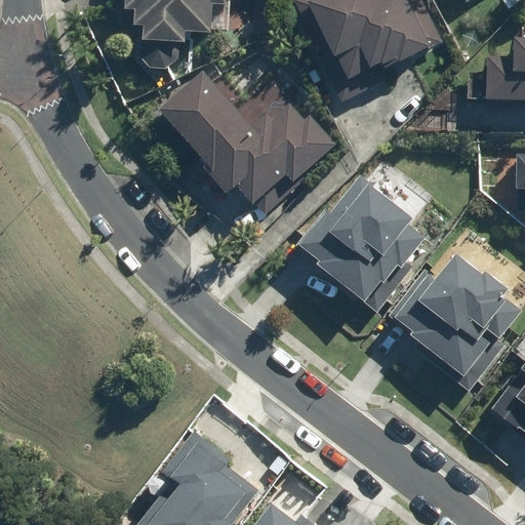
[(224,0),(122,0),(120,33),(208,40),(211,9),(224,10),(224,0)]
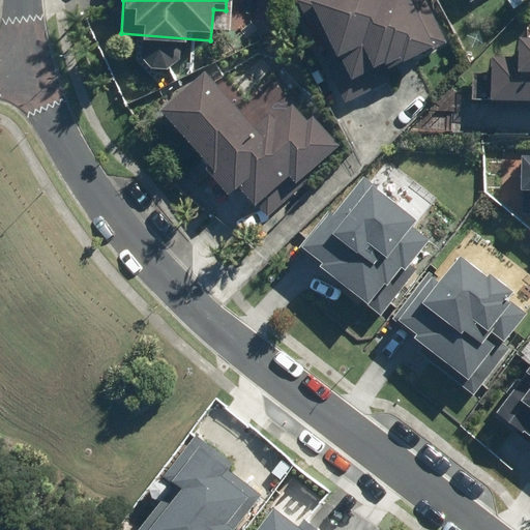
[(329,0),(357,75),(446,41),(431,0),(329,0)]
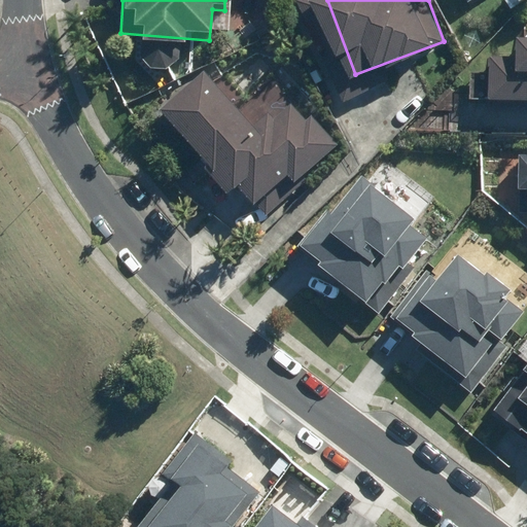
[(220,42),(165,106),(271,197),(326,134),(220,42)]
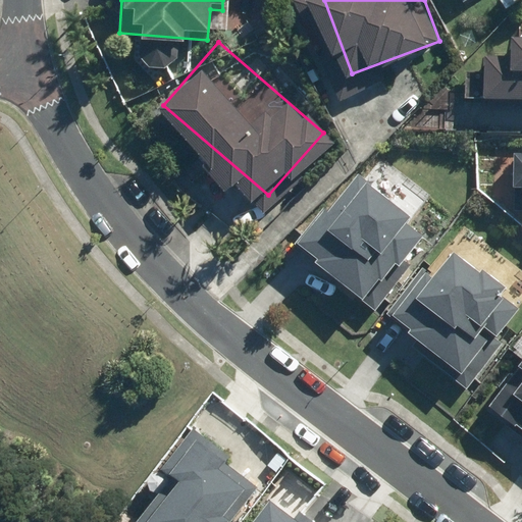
[(521,98),(521,47),(469,47),(469,95),(521,95),(521,99),(521,98)]
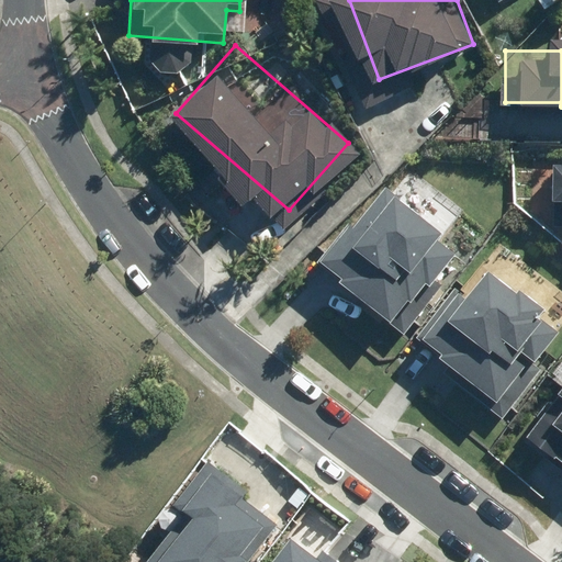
[(561,164),(552,164),(548,244),(561,245),(561,164)]
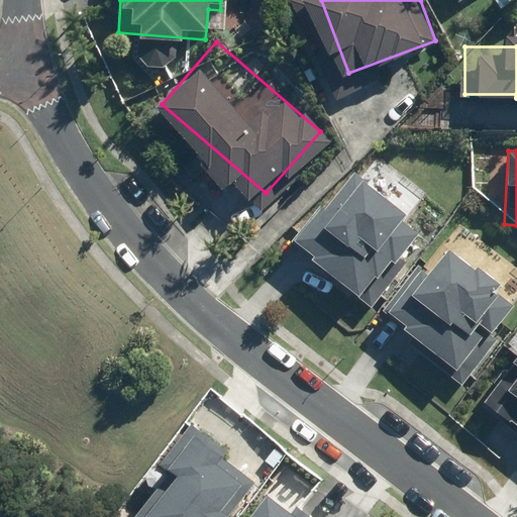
[(428,241),(351,185),(300,254),(376,311),(428,241)]
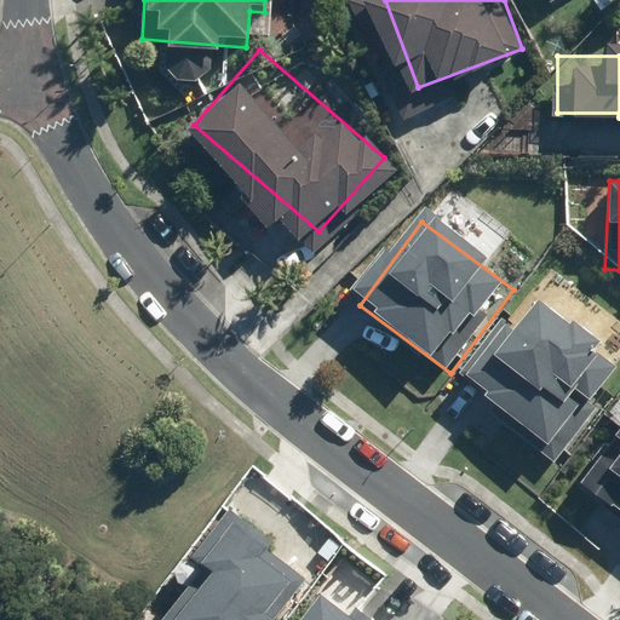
[(619,368),(619,355),(539,299),(469,399),(556,460),(619,368)]
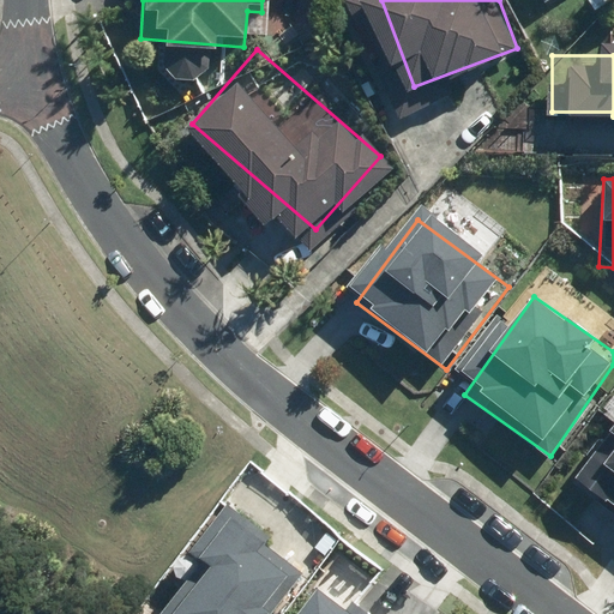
[(613,521),(613,439),(576,495),(613,521)]
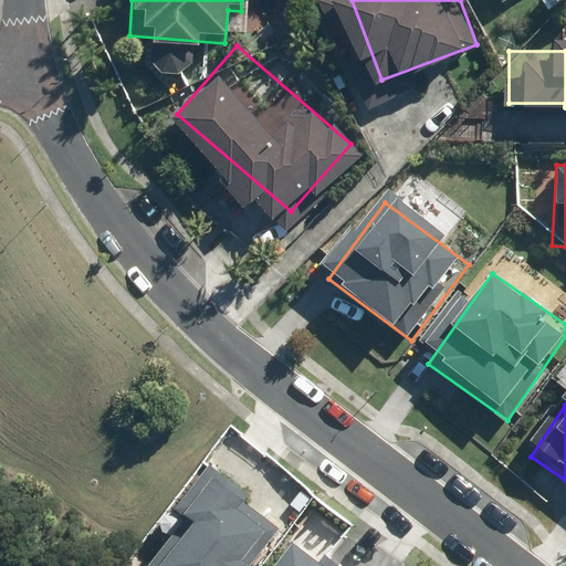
[(147,565),(250,565),(275,535),(212,484),(147,565)]
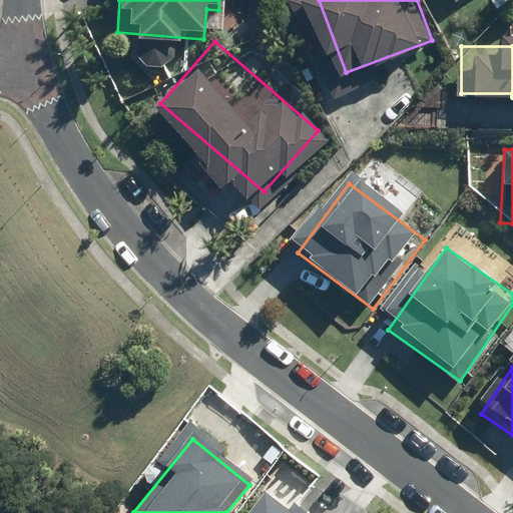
[(304,512),(293,504),(289,510),(264,491),(246,512),(304,512)]
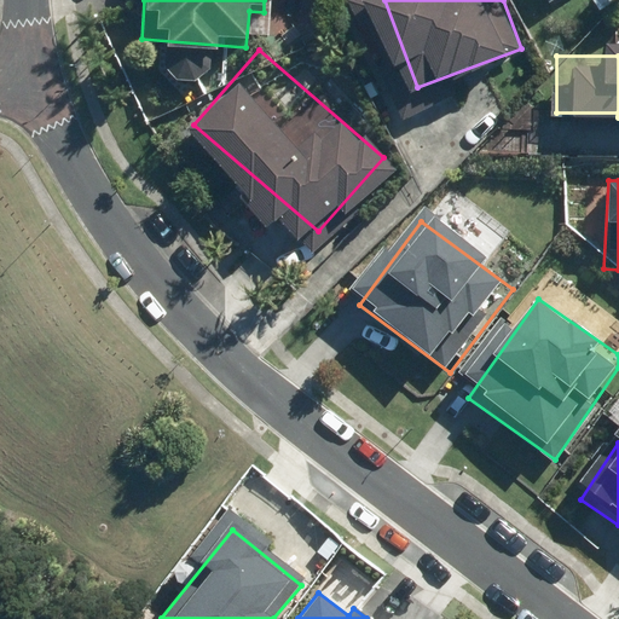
All buildings are outlined.
